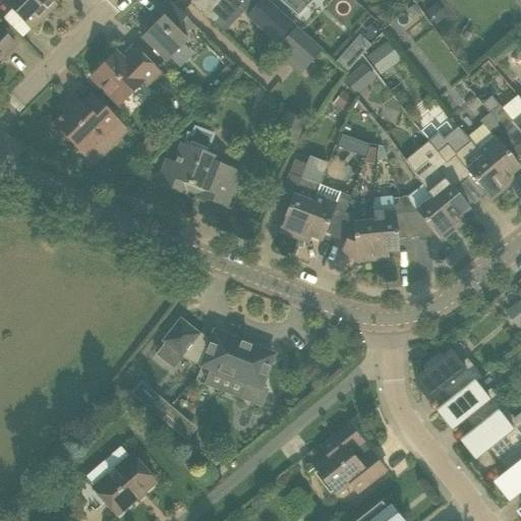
[(49,12),(36,0),(1,0),(32,30),(49,12)]
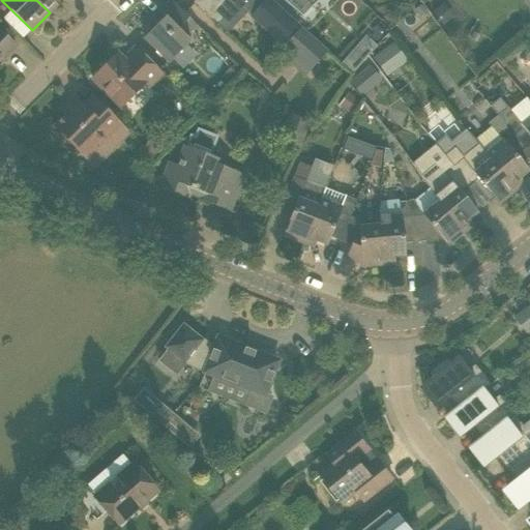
[(50,0),(36,0),(50,12),(43,6),(50,0)]
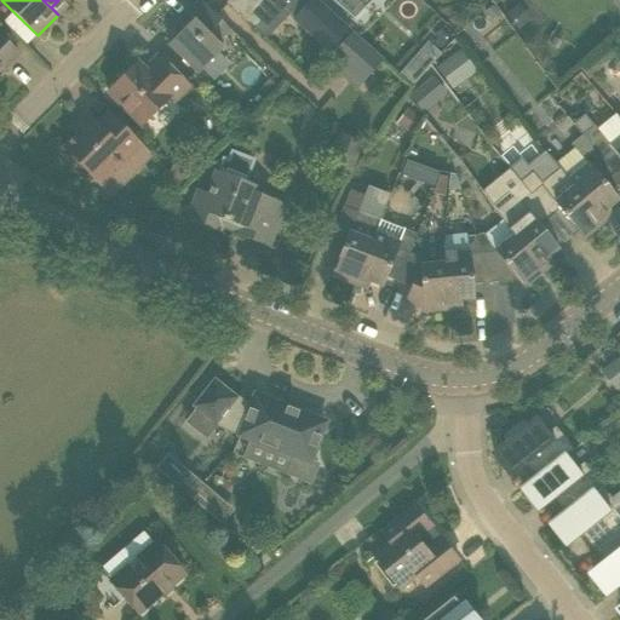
[(230,29),(200,0),(178,22),(184,28),(168,45),(197,74),(223,49),(217,42),(230,29)]
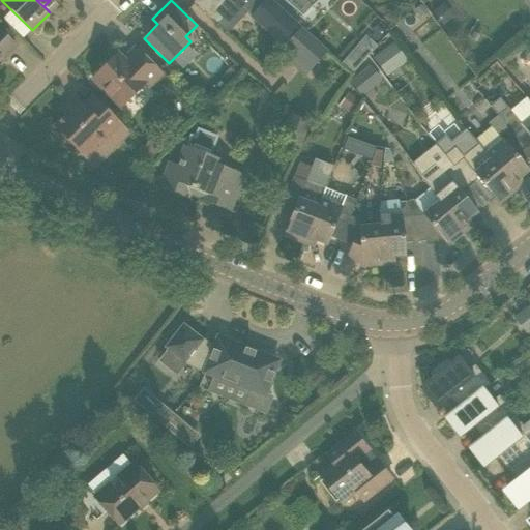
[(193,0),(218,24),(227,33),(254,5),(247,0),(193,0)]
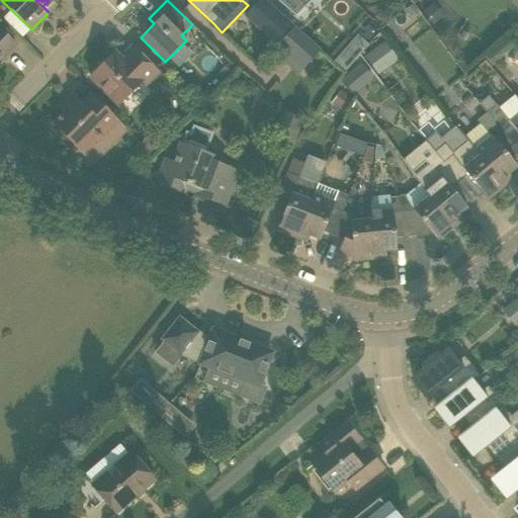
[(290,27),(262,0),(257,0),(244,14),(274,45),(290,27)]
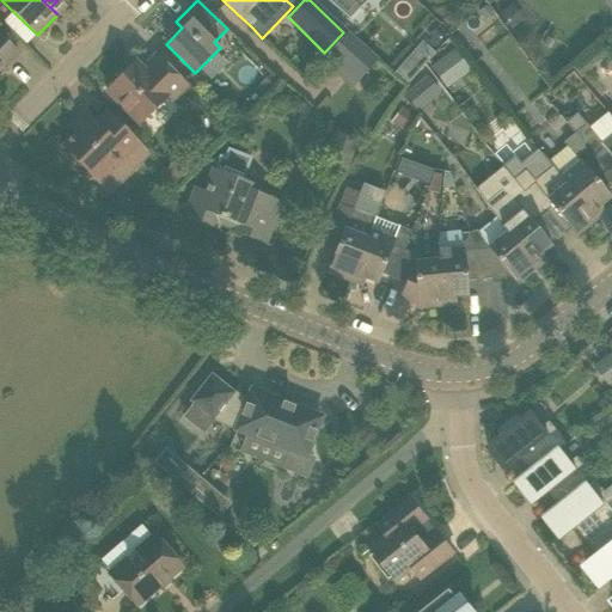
[(328,0),(357,26),(369,13),(362,6),(367,0),(328,0)]
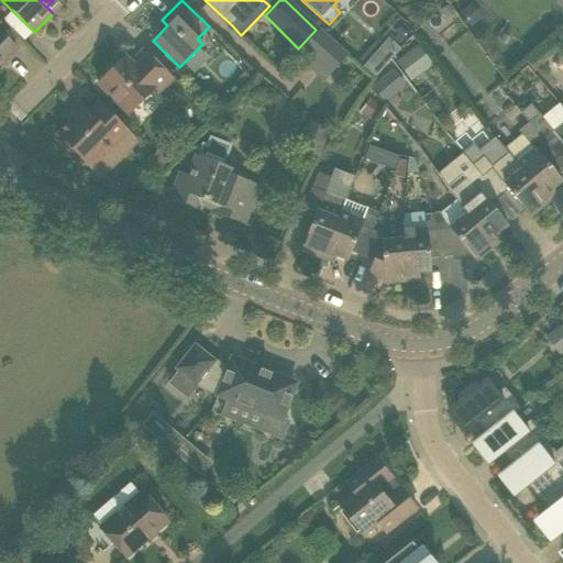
[(449,4),(441,12),(448,19),(455,12),(449,4)]
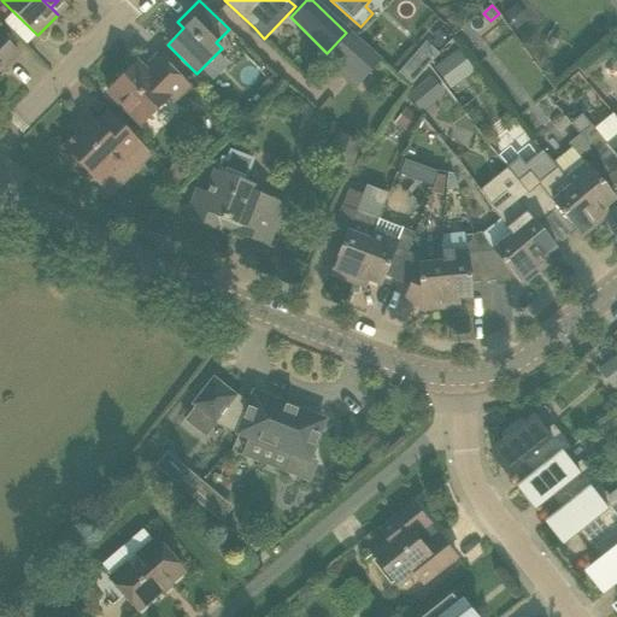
[(359,84),(382,60),(351,31),(329,56),(359,84)]
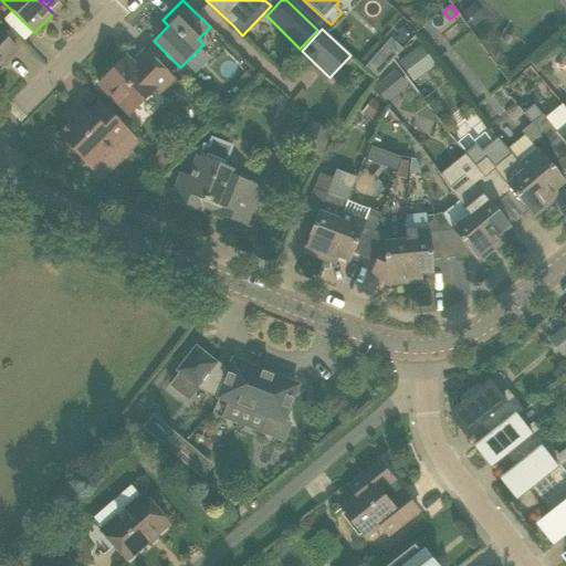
[(0,65),(17,50),(0,32),(0,65)]
